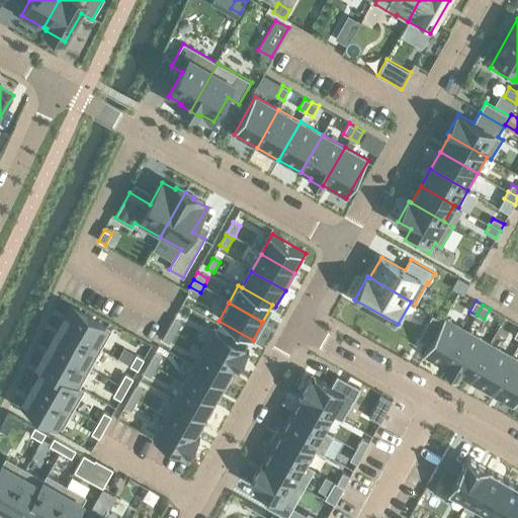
[(72,307),(61,327),(100,349),(111,329),(72,307)]
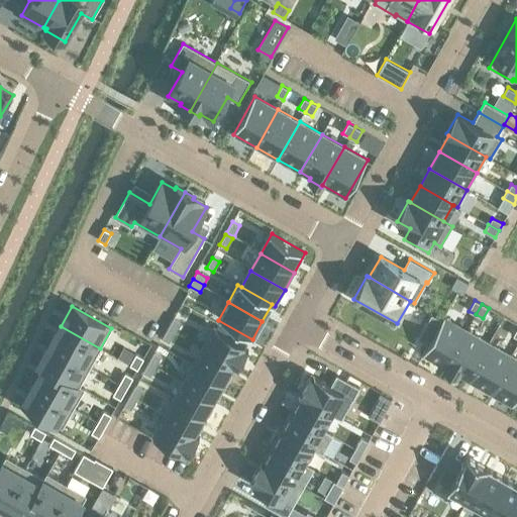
[(431,314),(418,338),(428,344),(442,320),(431,314)]
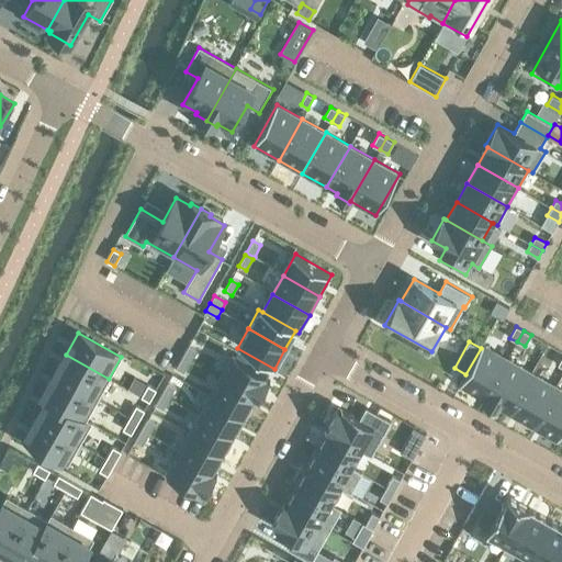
[(483,344),(459,385),(484,400),(508,358),(483,344)]
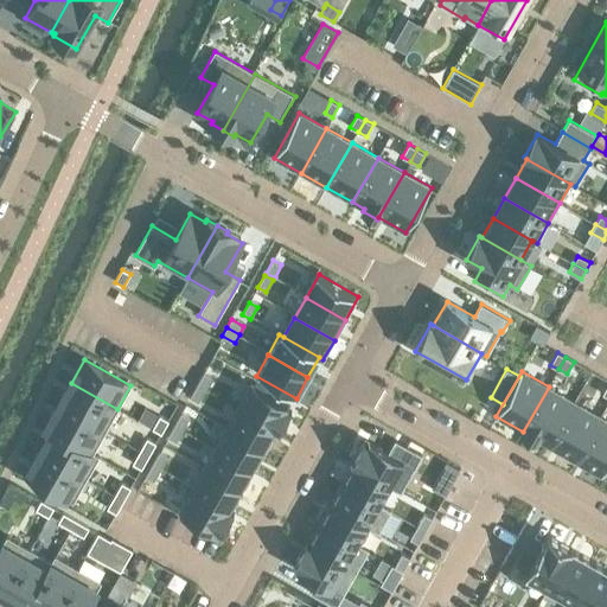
[(204,372),(197,385),(205,390),(212,377),(204,372)]
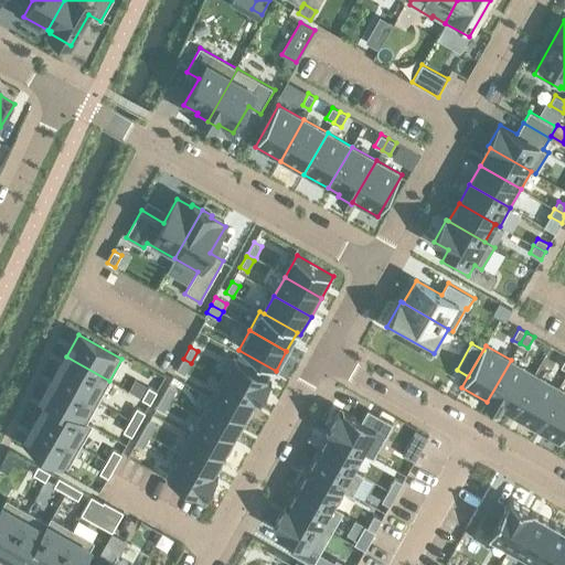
[(66,356),(54,377),(98,402),(109,381),(66,356)]
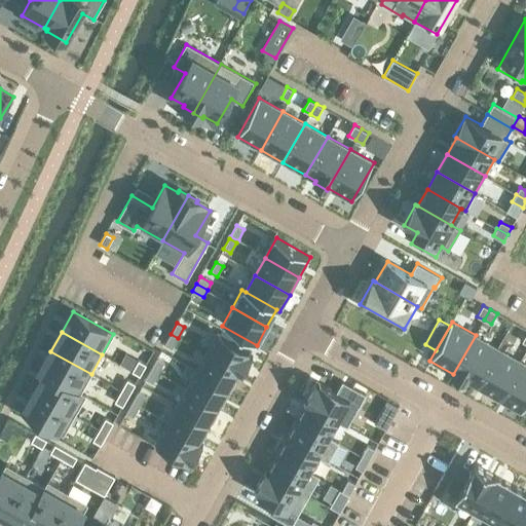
[(171,334),(164,344),(172,348),(178,338),(171,334)]
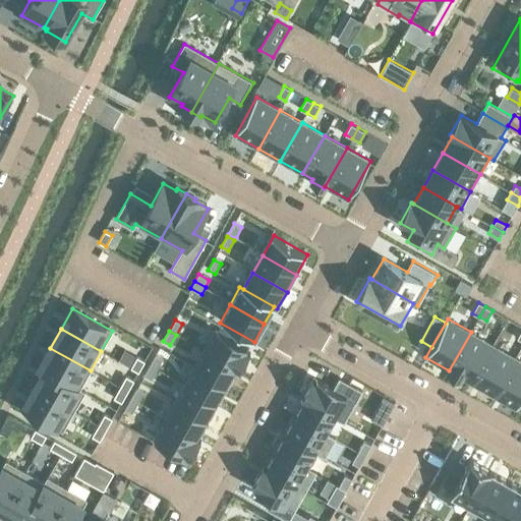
[(216,331),(204,350),(238,369),(249,350),(216,331)]
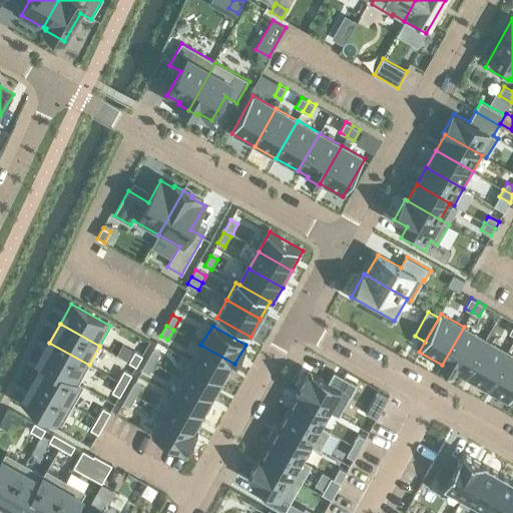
[(442,365),(441,367),(453,374),(454,372),(464,377),(485,340),(464,327),(442,365)]
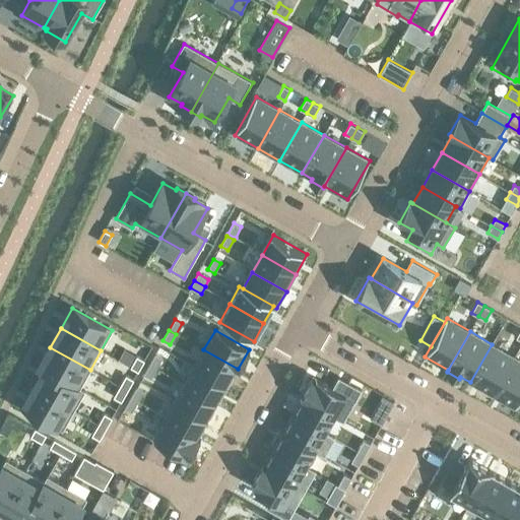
[(492,344),(470,382),(493,395),(514,356),(492,344)]
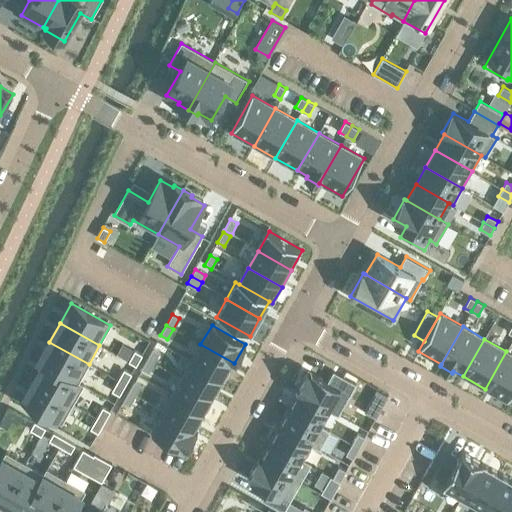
[(49,342),(39,361),(43,363),(78,383),(89,364),(49,342)]
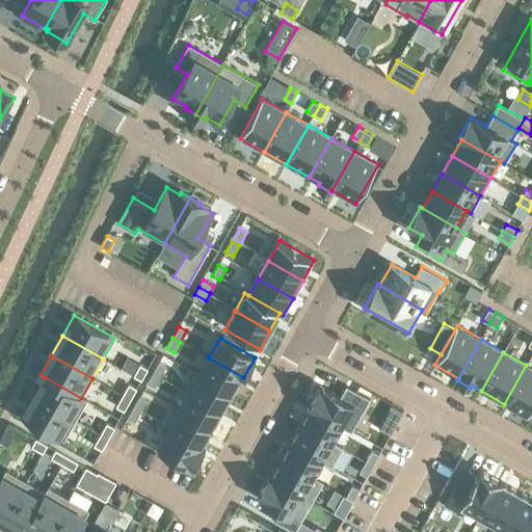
[(208,357),(198,375),(232,394),(241,377),(243,378),(243,377),(208,357)]
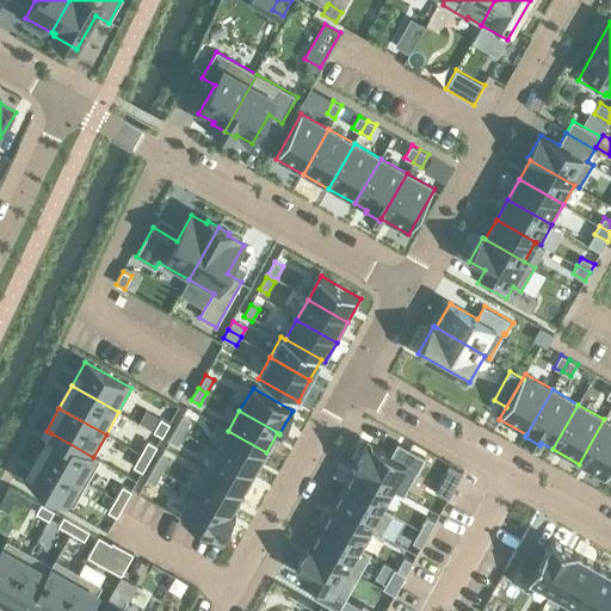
[(183,415),(176,427),(184,432),(191,420),(183,415)]
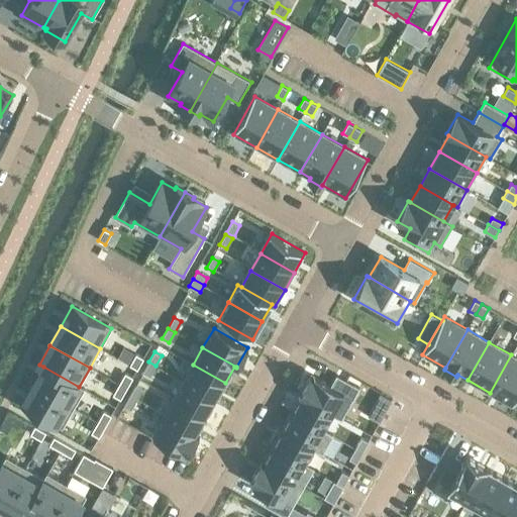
[(135,353),(129,365),(137,370),(143,358),(135,353)]
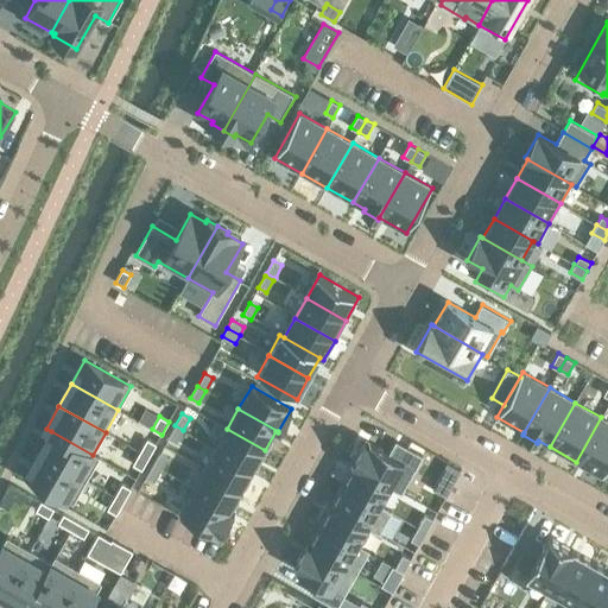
[(607,420),(601,417),(576,462),(602,476),(605,473),(607,466),(607,420)]
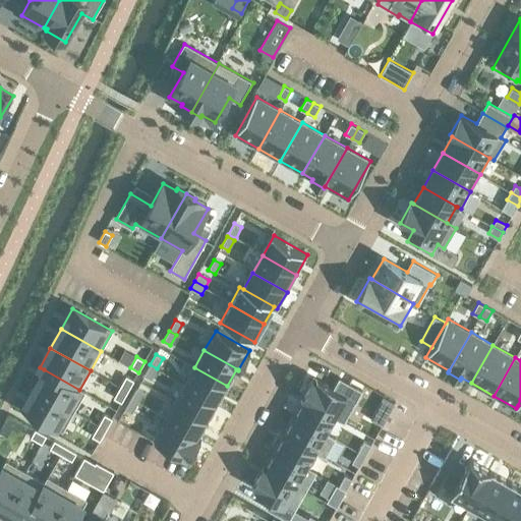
[(150,364),(143,375),(151,380),(157,368),(150,364)]
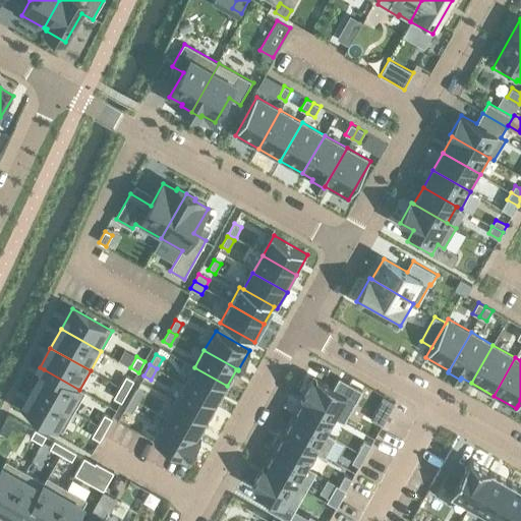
[(194,367),(185,385),(217,403),(227,386),(194,367)]
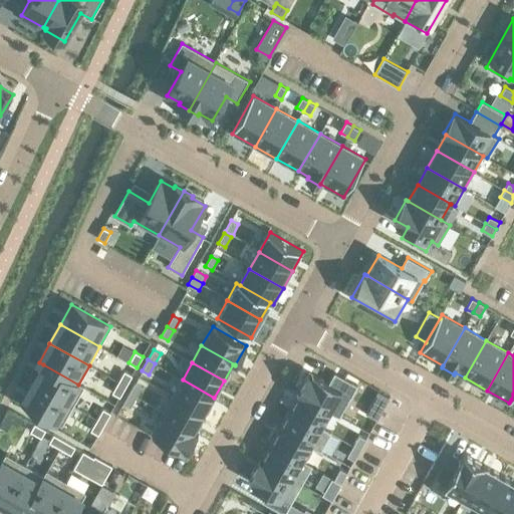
[(43,364),(33,383),(72,406),(83,387),(78,384),(43,364)]
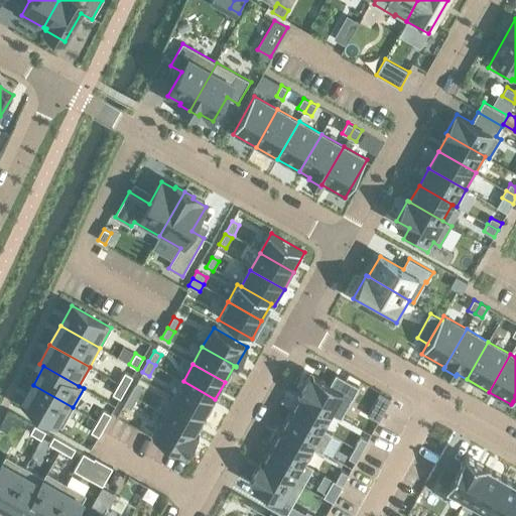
[(310,374),(298,394),(333,413),(344,393),(348,396),(355,384),(331,371),(325,382),(310,374)]
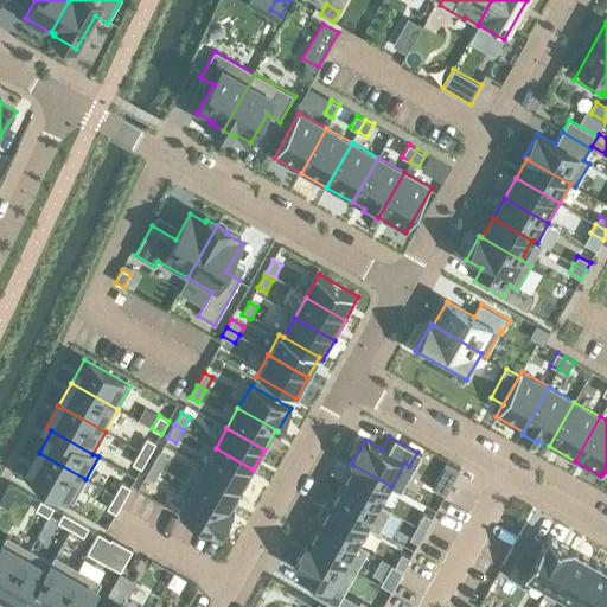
[(147,438),(140,451),(148,455),(155,443),(147,438)]
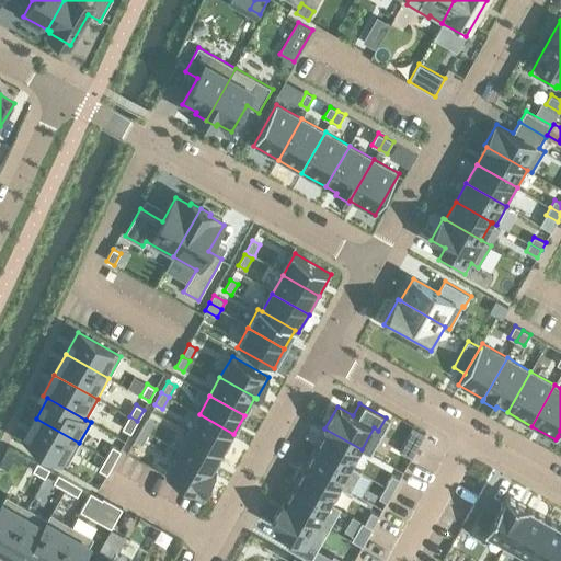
[(199,414),(189,432),(224,451),(233,434),(199,414)]
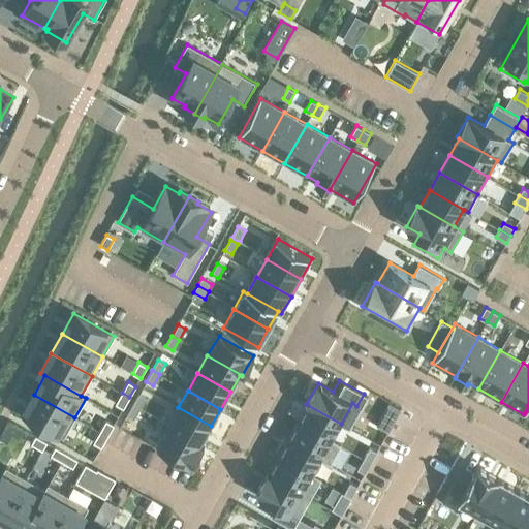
[(122,393),(116,404),(123,408),(129,397),(122,393)]
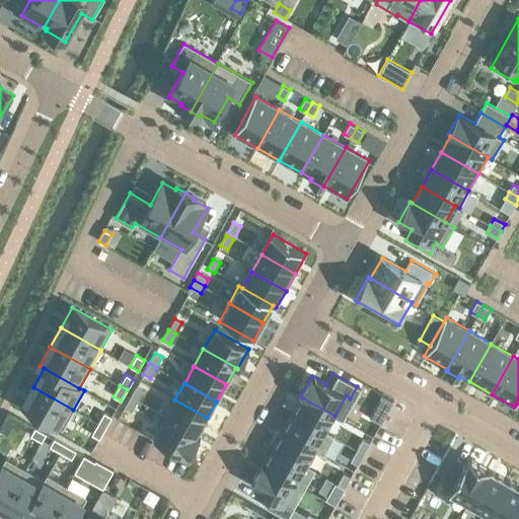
[(136,386),(130,397),(137,401),(143,390),(136,386)]
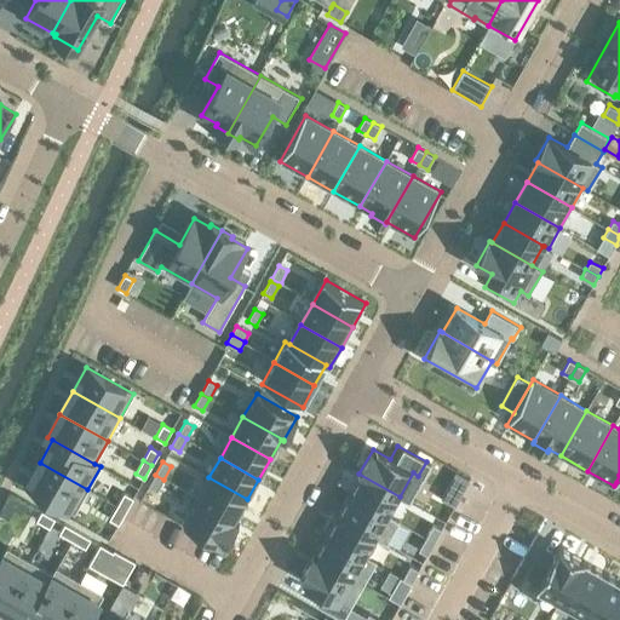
[(40,463),(27,487),(75,514),(87,489),(40,463)]
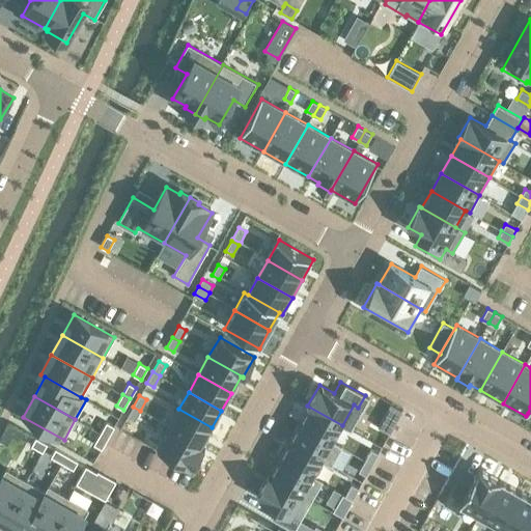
[(309,408),(300,424),(333,443),(342,425),(307,406),(307,407),(309,408)]
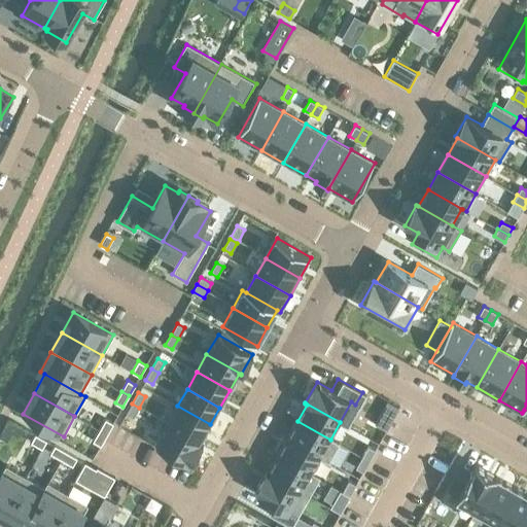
[(132,403),(126,414),(133,418),(139,408),(132,403)]
